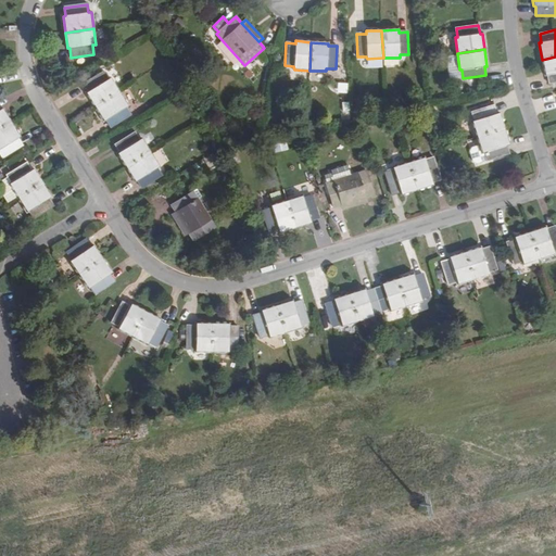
[(449,73),(456,73),(457,55),(449,55),(449,73)]
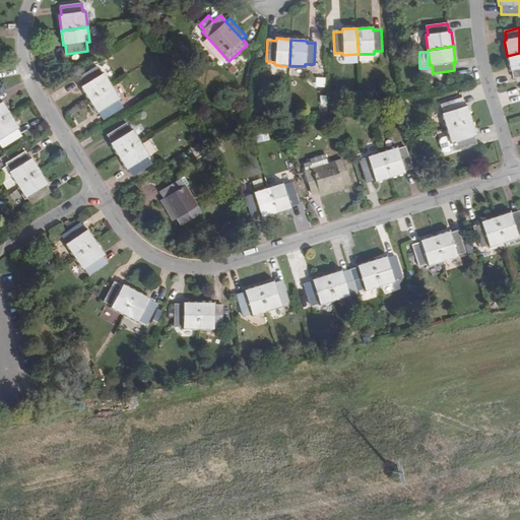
[(519,53),(507,56),(509,70),(512,70),(514,78),(519,76),(519,53)]
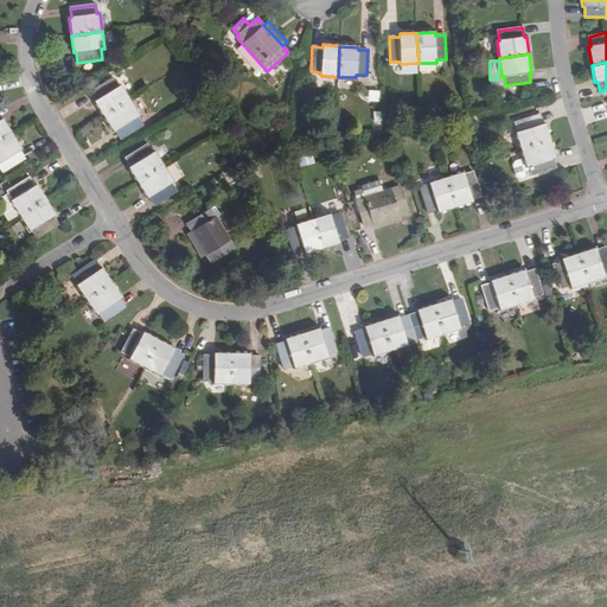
[(91,93),(96,101),(94,102),(103,117),(129,101),(120,85),(119,87),(114,78),(91,93)]
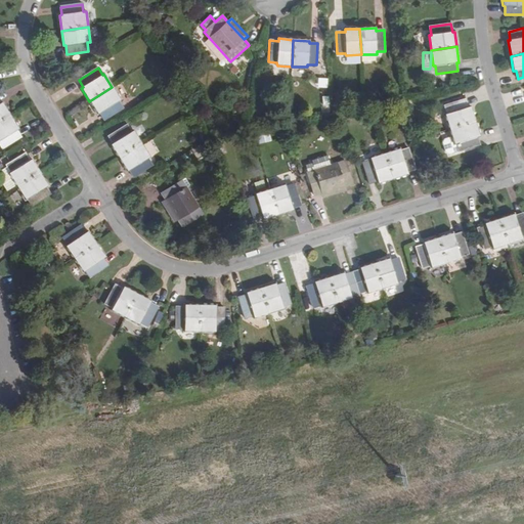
[(120,100),(112,87),(89,101),(97,115),(98,114),(103,121),(124,108),(119,100),(120,100)]
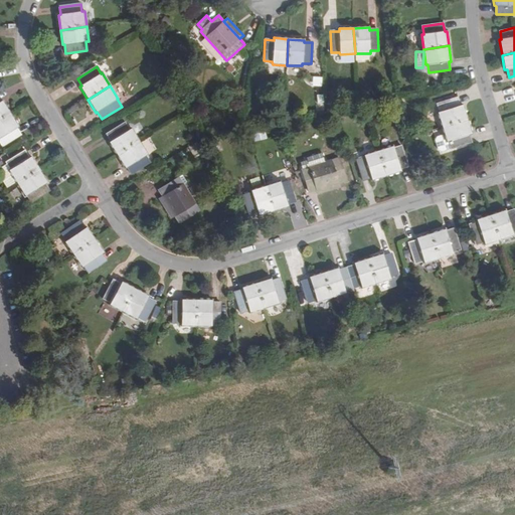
[(443,128),(467,120),(462,105),(460,106),(458,98),(438,105),(440,112),(438,113),(443,128)]
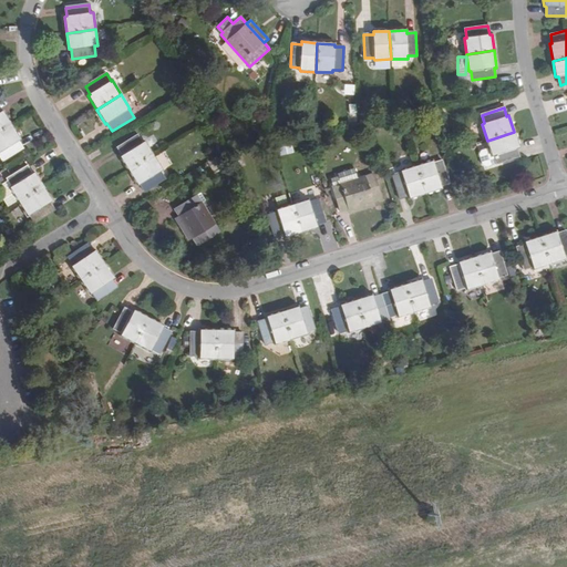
[(0,132),(11,125),(1,111),(0,111),(0,132)]
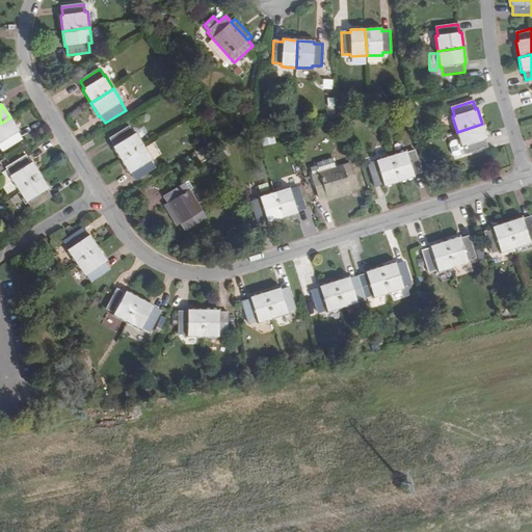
[(18,130),(10,117),(0,124),(0,148),(2,150),(21,139),(16,132),(18,130)]
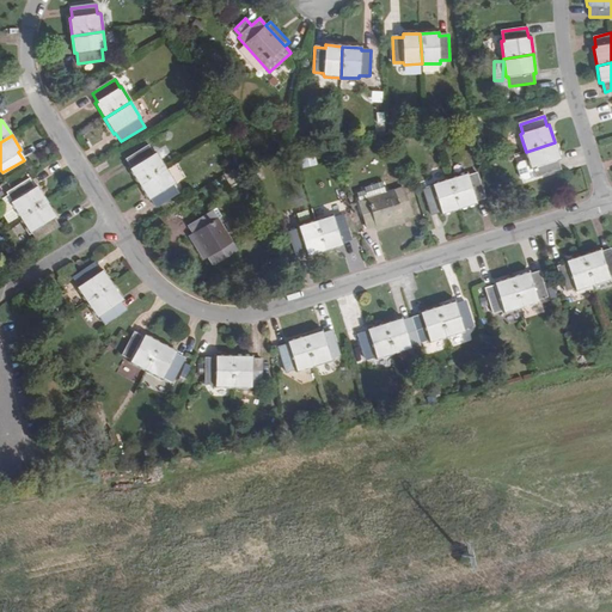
[(560,159),(555,142),(526,152),(528,160),(531,169),(533,167),(536,176),(536,177),(561,169),(557,160),(560,159)]
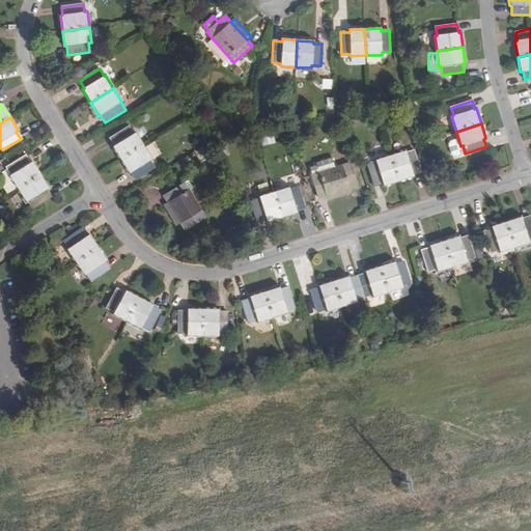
[(110,138),(114,145),(112,146),(120,160),(143,146),(135,133),(133,134),(129,127),(110,138)]
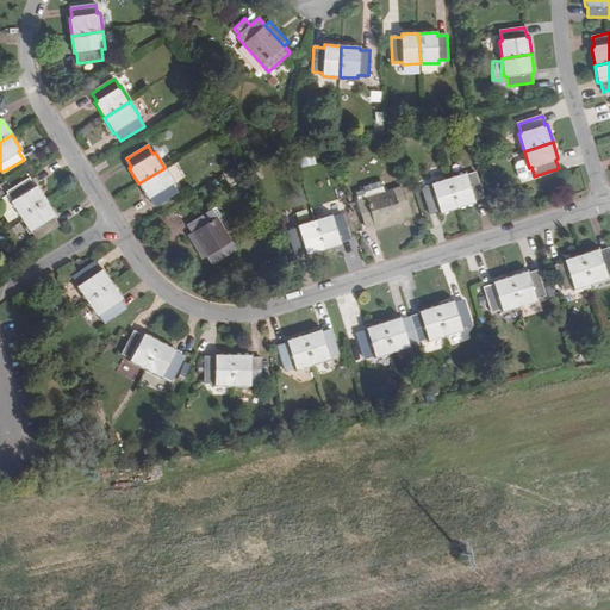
[(523,179),(534,175),(531,167),(529,168),(527,160),(518,162),(516,166),(520,176),(523,179)]
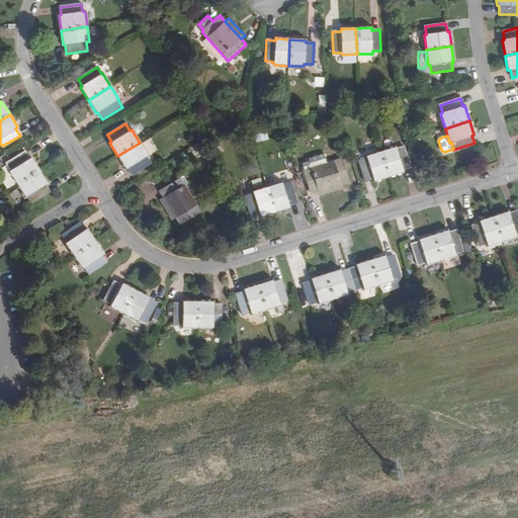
[(148,155),(140,143),(117,156),(125,169),(128,168),(133,174),(150,163),(146,157),(148,155)]
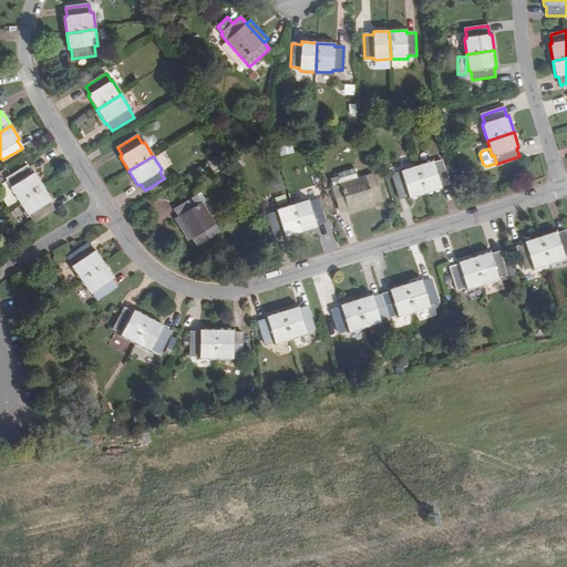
[(432,162),(416,166),(425,194),(441,188),(440,186),(449,183),(442,162),(433,164),(432,162)]
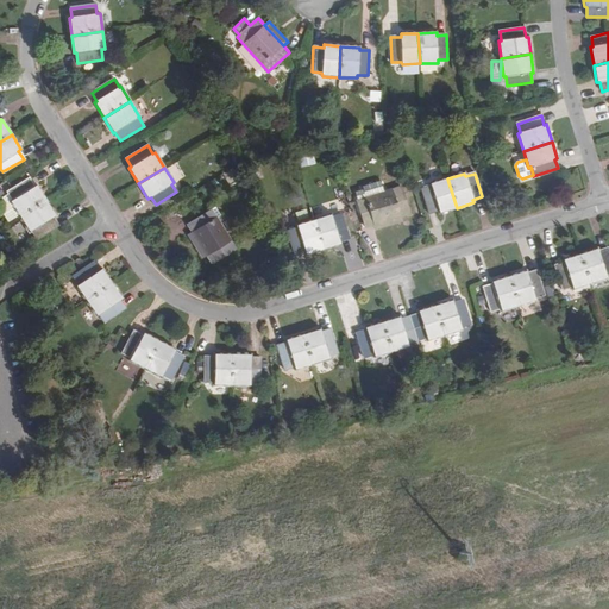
[(20,217),(45,201),(37,186),(33,187),(29,179),(7,192),(12,200),(11,202),(20,217)]
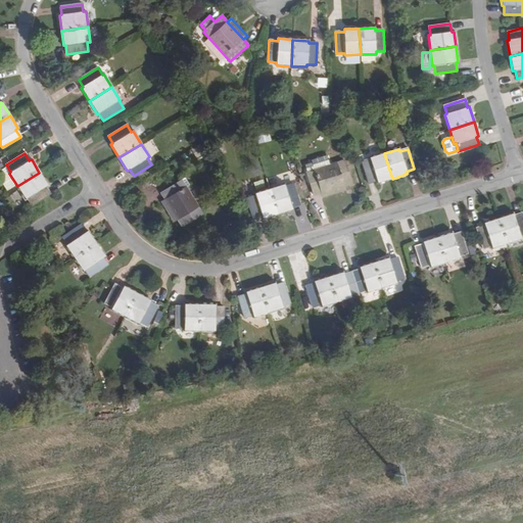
[(392,179),(384,153),(369,158),(370,160),(363,162),(369,184),(376,181),(377,183),(392,179)]
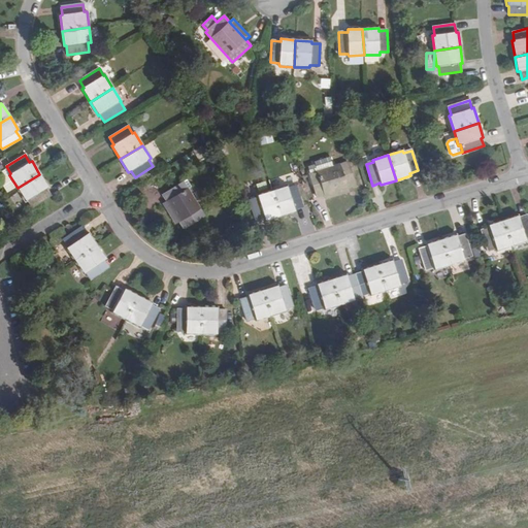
[(309,174),(316,197),(323,195),(348,188),(355,186),(348,162),(309,174)]
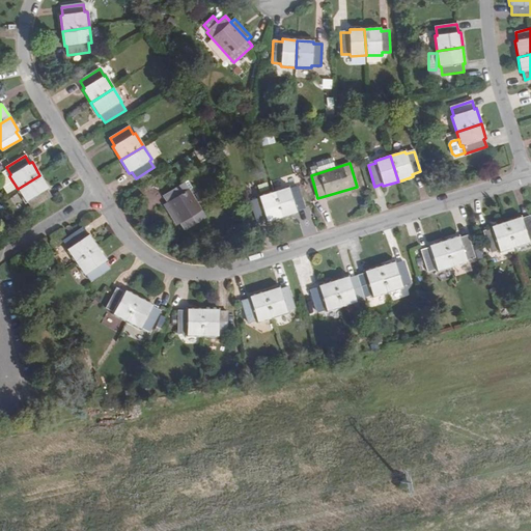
[(48,188),(39,175),(18,189),(26,202),(28,201),(33,208),(51,197),(46,190),(48,188)]
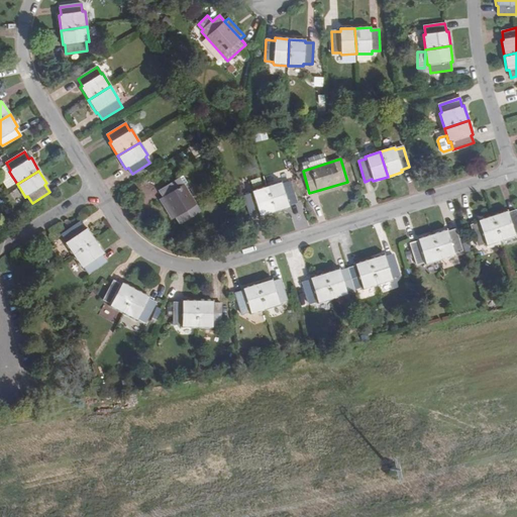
[(180,178),(160,191),(163,197),(176,217),(180,224),(200,211),(180,178)]
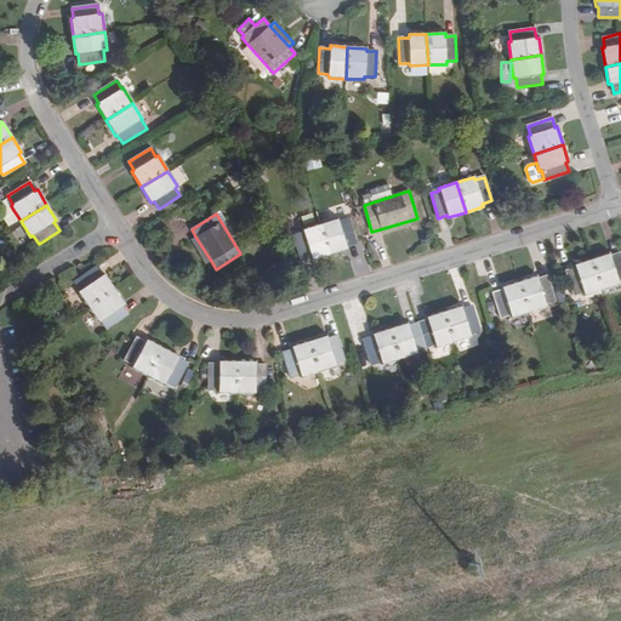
[(348,218),(339,222),(337,218),(320,224),(329,255),(346,249),(346,246),(355,243),(348,218)]
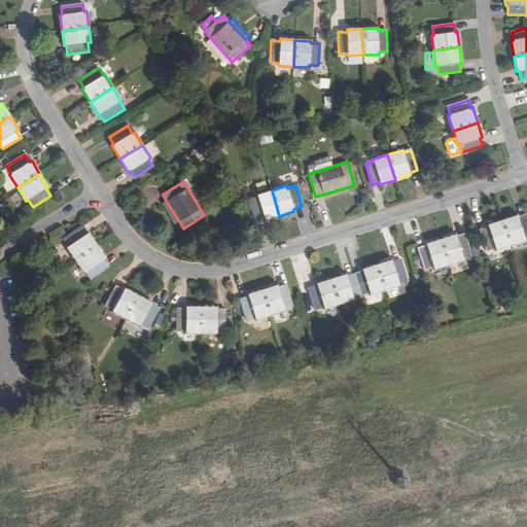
[(324,200),(348,192),(347,187),(322,195),(324,200)]
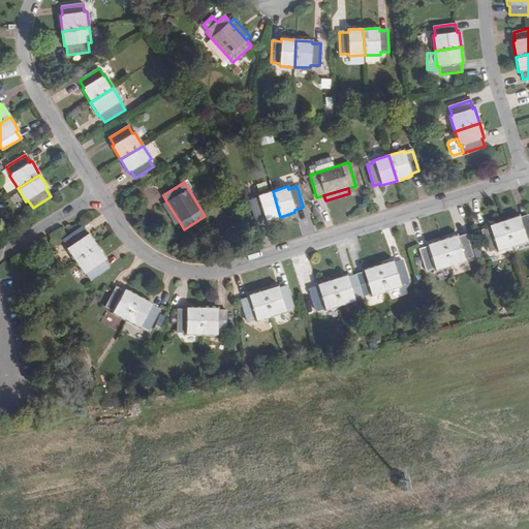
[(265,219),(266,221),(280,217),(273,191),(257,196),(258,198),(250,200),(256,221),(265,219)]
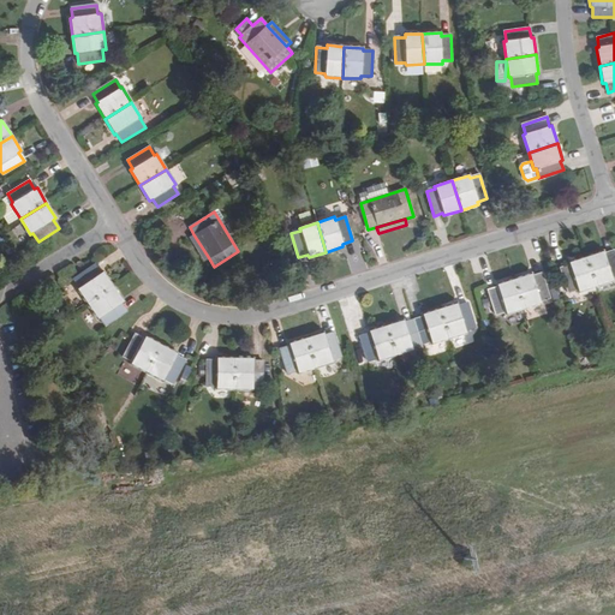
[(189,238),(204,262),(209,258),(193,234),(189,238)]
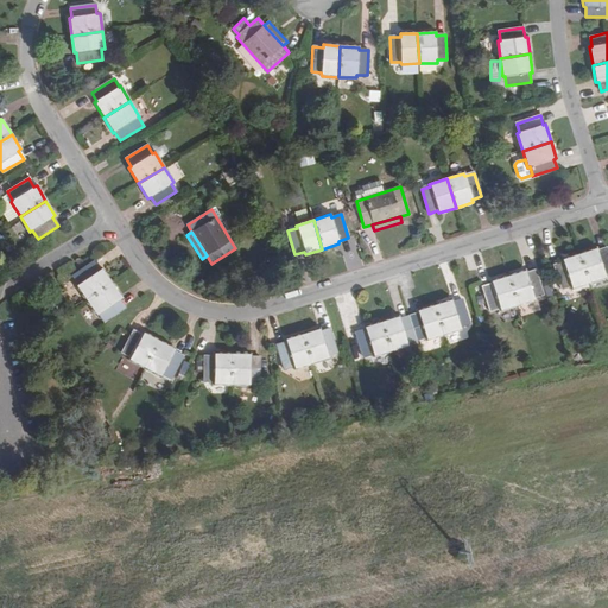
[(596,248),(578,254),(588,283),(606,278),(605,274),(607,273),(607,254),(606,248),(597,251),(596,248)]
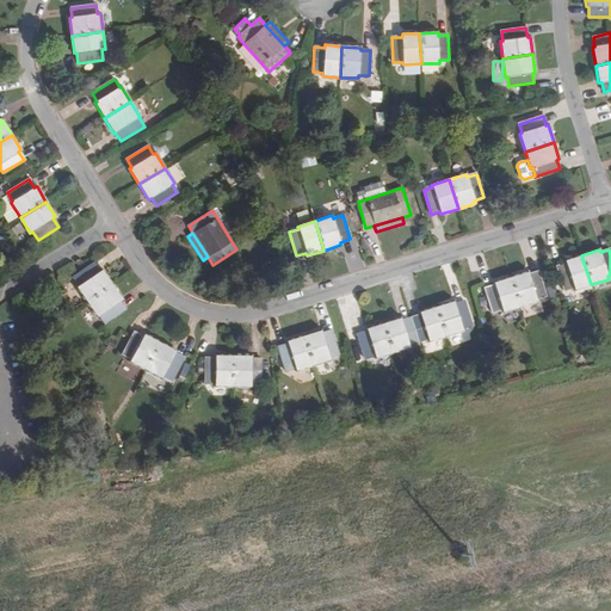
[(574,288),(575,290),(591,284),(581,255),(566,261),(566,264),(556,266),(565,290),(574,288)]
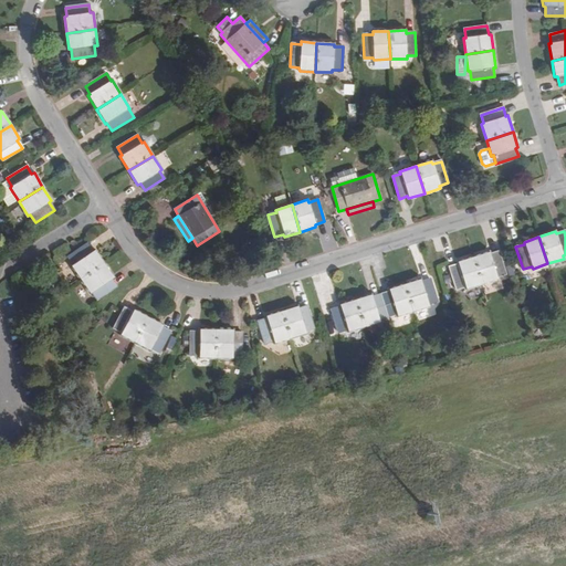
[(73,265),(71,266),(81,281),(104,264),(94,250),(92,252),(86,244),(67,257),(73,265)]
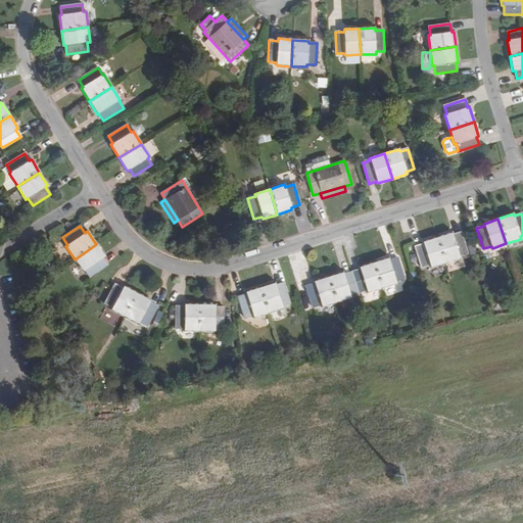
[(452,233),(437,238),(445,263),(460,258),(459,255),(467,253),(460,233),(452,235),(452,233)]
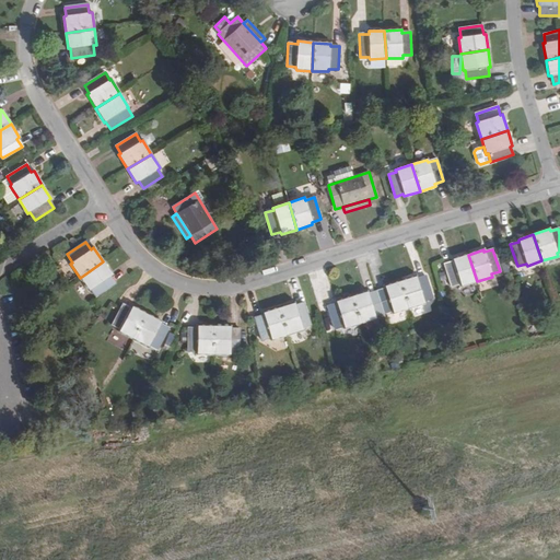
[(459,283),(461,286),(477,281),(468,255),(453,259),(454,261),(444,265),(451,287),(459,283)]
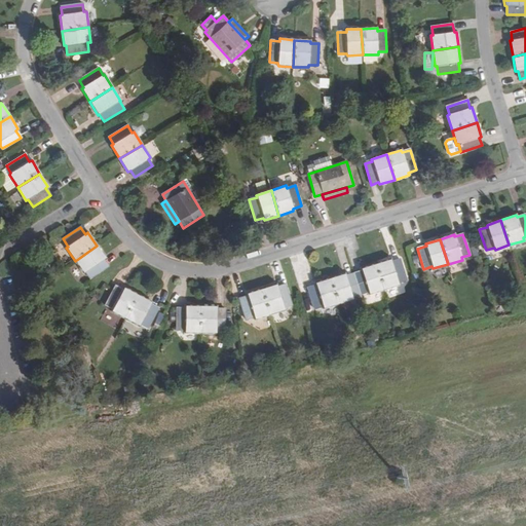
[(108,266),(103,259),(105,258),(97,246),(75,261),(83,273),(85,271),(90,278),(108,266)]
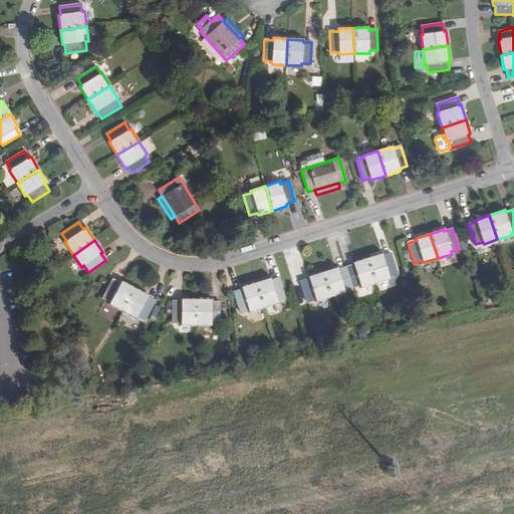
[(391,254),(382,256),(381,254),(366,259),(373,283),(390,278),(389,276),(397,274),(391,254)]
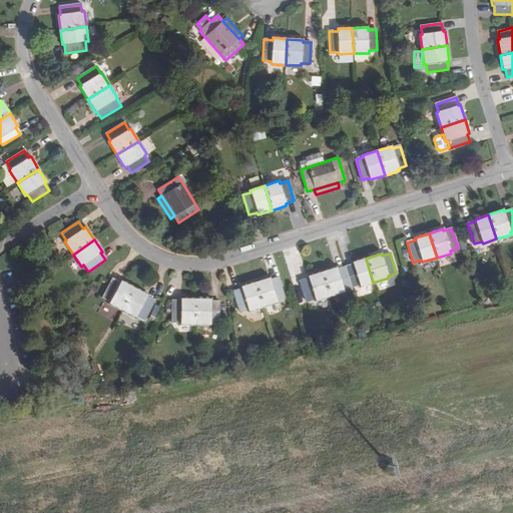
[(359,285),(360,287),(373,283),(366,259),(353,263),(353,265),(345,268),(351,288),(359,285)]
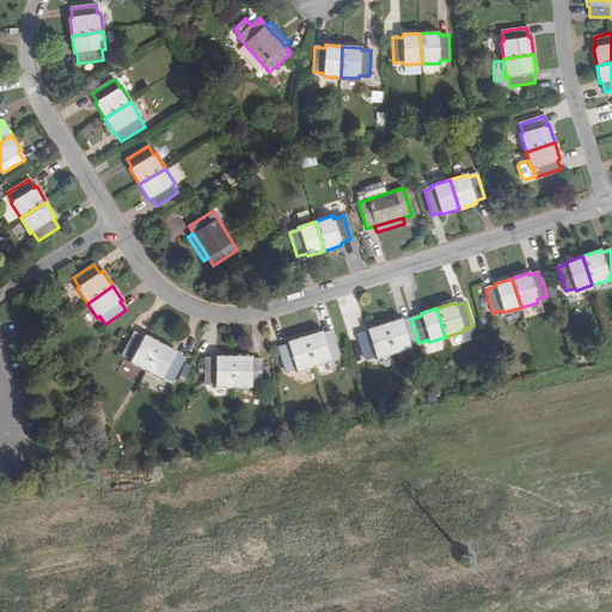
[(402,322),(401,319),(384,325),(392,354),(410,348),(409,346),(418,343),(411,319),(402,322)]
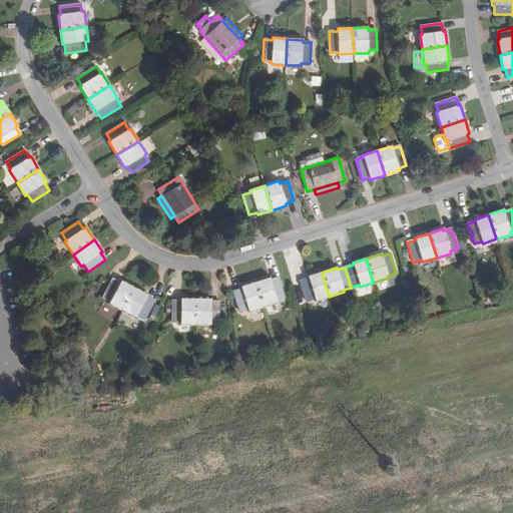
[(314,299),(315,301),(329,297),(322,273),(307,277),(308,279),(300,282),(307,301),(314,299)]
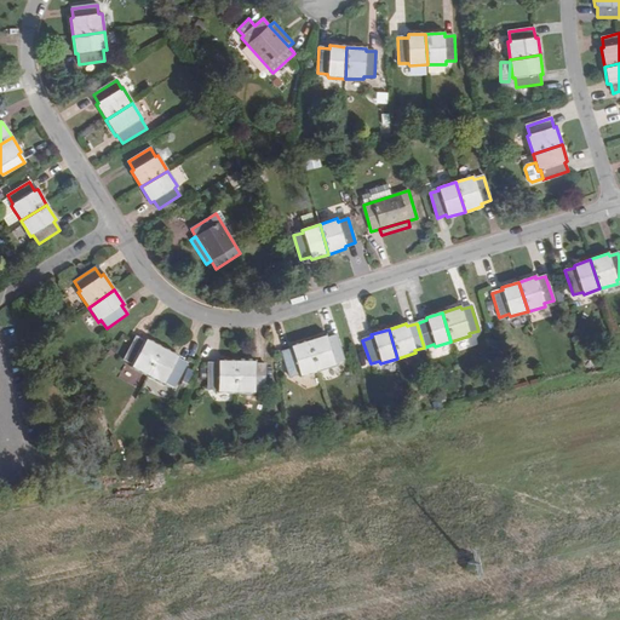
[(327,338),(326,336),(308,342),(316,371),(334,366),(333,362),(344,360),(336,336),(327,338)]
